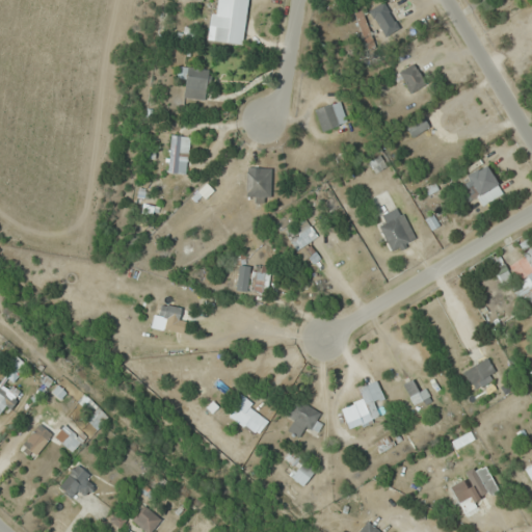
[(231,43),(236,0),(225,0),(224,17),(210,15),(208,29),(214,30),(213,41),(231,43)]
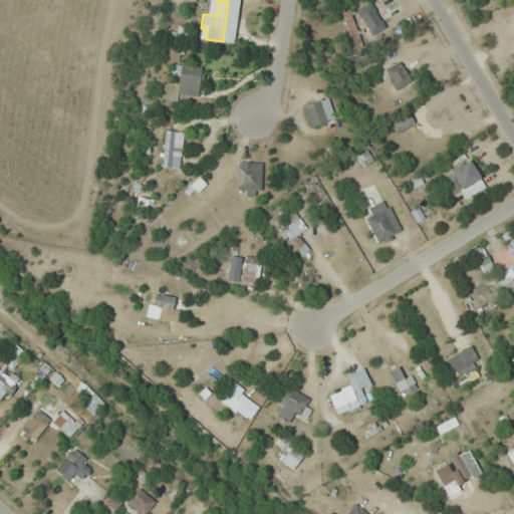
[(351,8),(341,12),(351,40),(361,36),(351,8)]
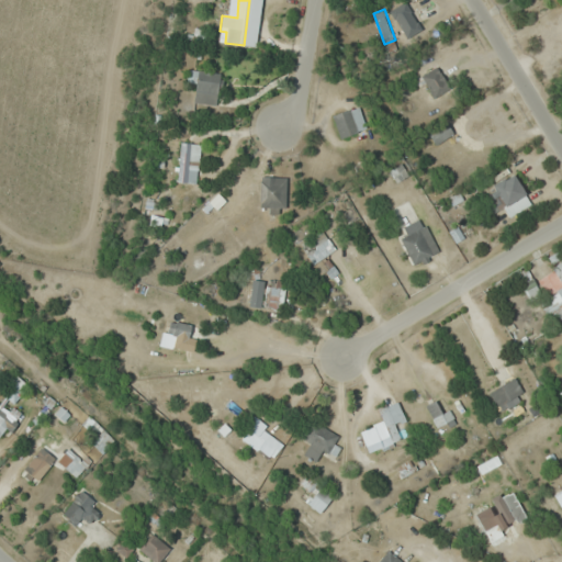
[(433,99),(449,88),(435,67),(418,77),(433,99)]
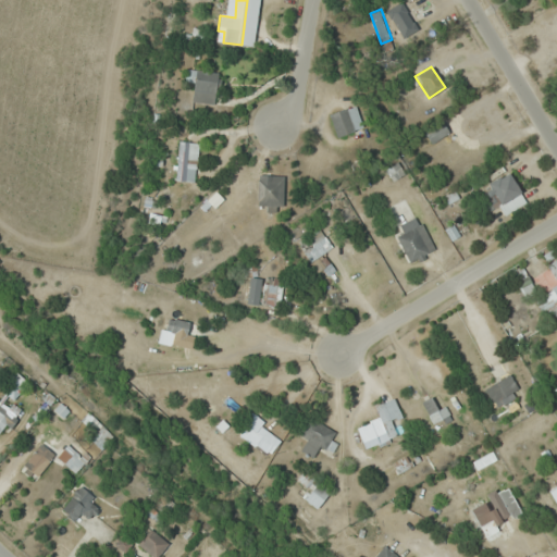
[(193,102),(215,104),(219,72),(188,70),(187,78),(195,78),(193,102)]
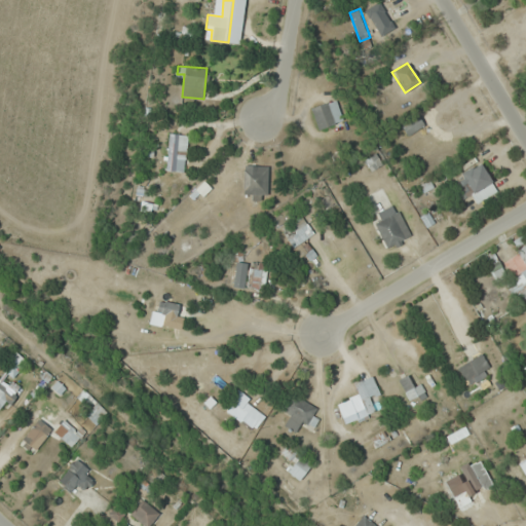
[(342,120),(335,99),(310,108),(316,128),(342,120)]
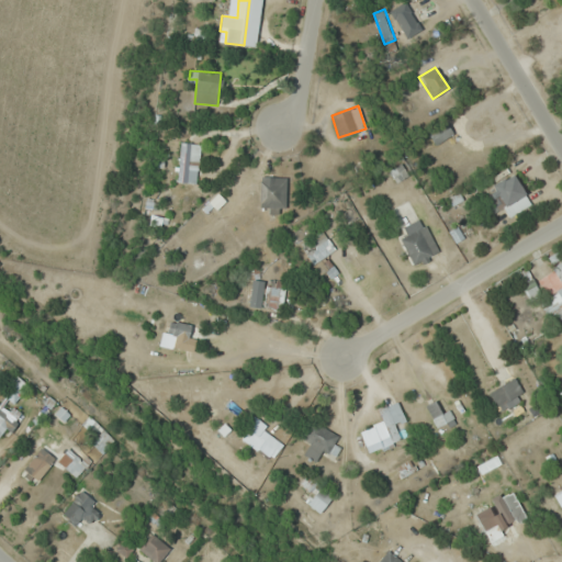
[(427,134),(435,145),(452,133),(444,122),(427,134)]
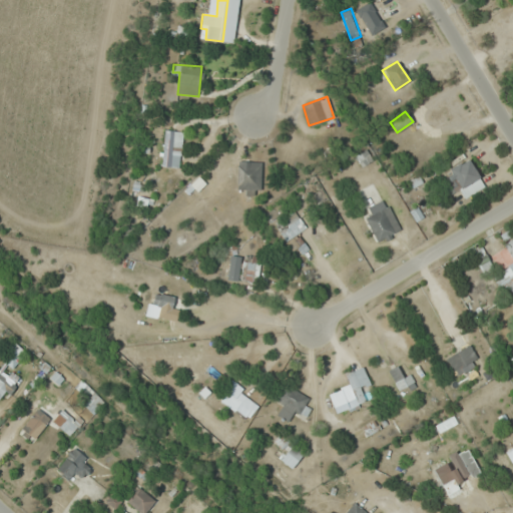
[(181,131),(159,130),(157,165),(179,166),(181,131)]
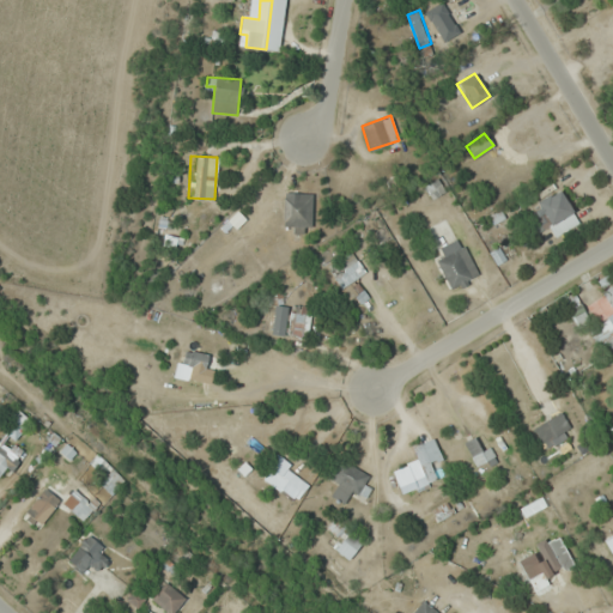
[(431,199),(445,190),(438,177),(424,186),(431,199)]
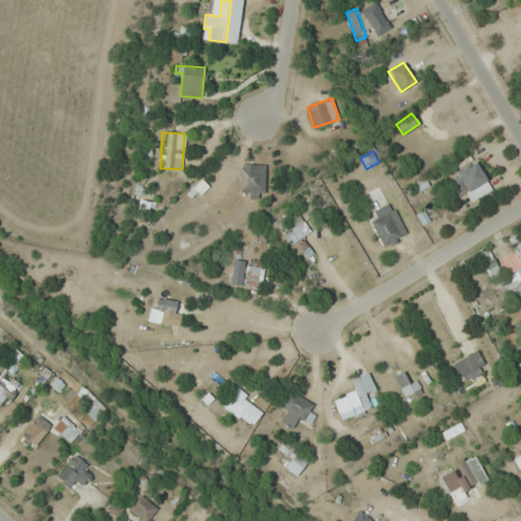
[(468,192),(470,198),(488,193),(479,162),(450,170),(458,195),(468,192)]
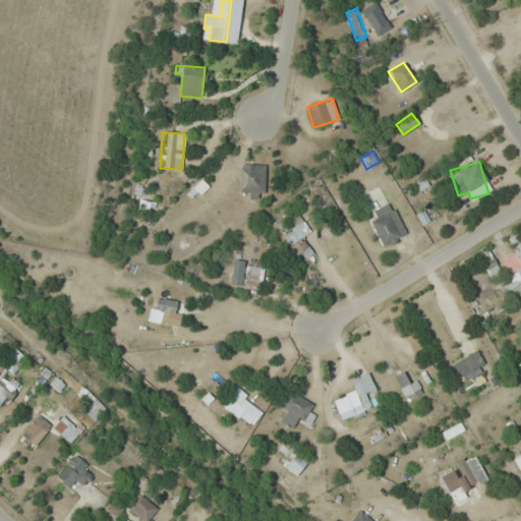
[(265,164),(239,164),(239,170),(229,170),(229,181),(240,181),(239,196),(264,196),(265,164)]
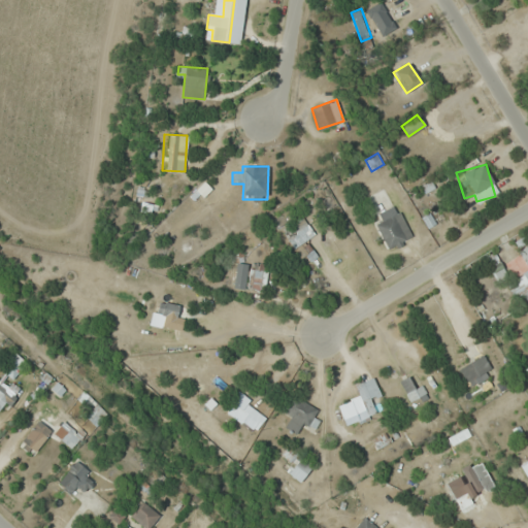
[(413,239),(401,211),(375,222),(388,250),(413,239)]
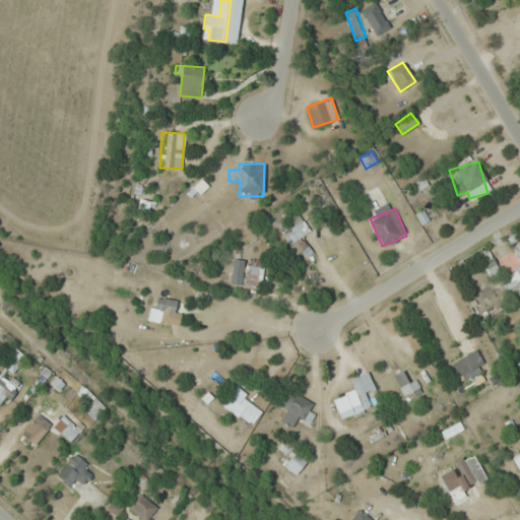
[(289,244),(307,231),(295,214),(277,228),(289,244)]
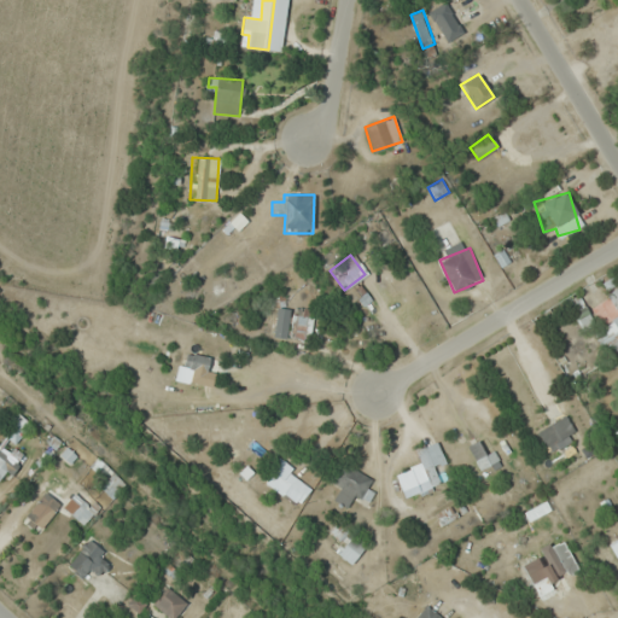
[(595,324),(579,296),(566,303),(582,331),(595,324)]
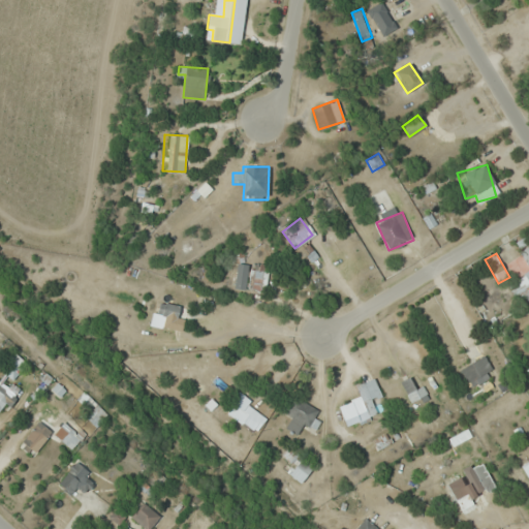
[(246,262),(235,263),(236,288),(247,287),(246,262)]
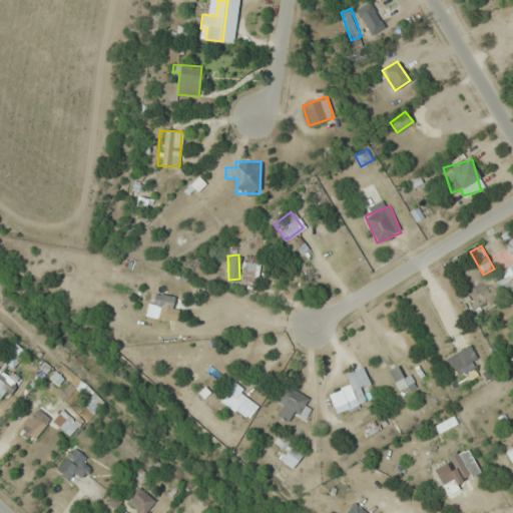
[(170,310),(174,297),(155,292),(151,304),(170,310)]
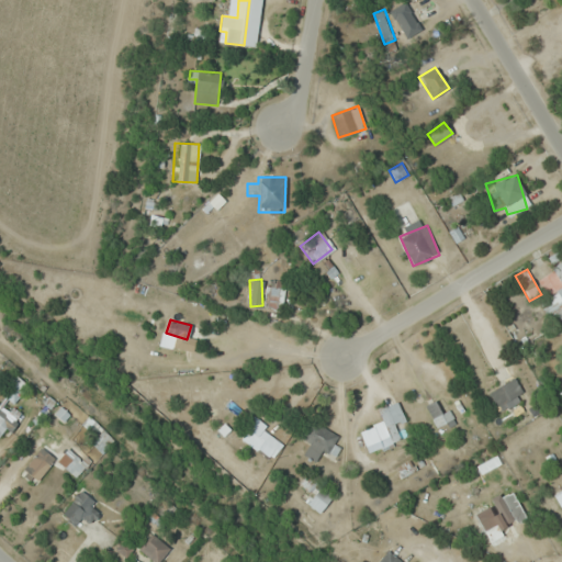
[(525,395),(513,377),(487,393),(501,412),(525,395)]
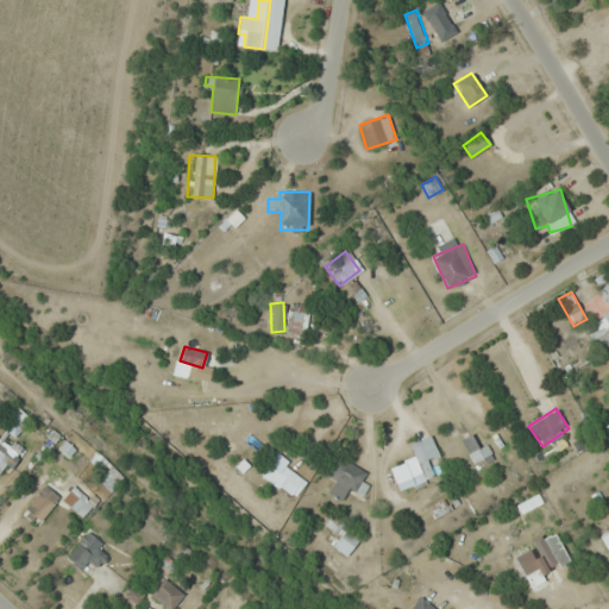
[(389,466),(397,489),(434,475),(428,460),(439,457),(431,434),(408,443),(414,458),(389,466)]
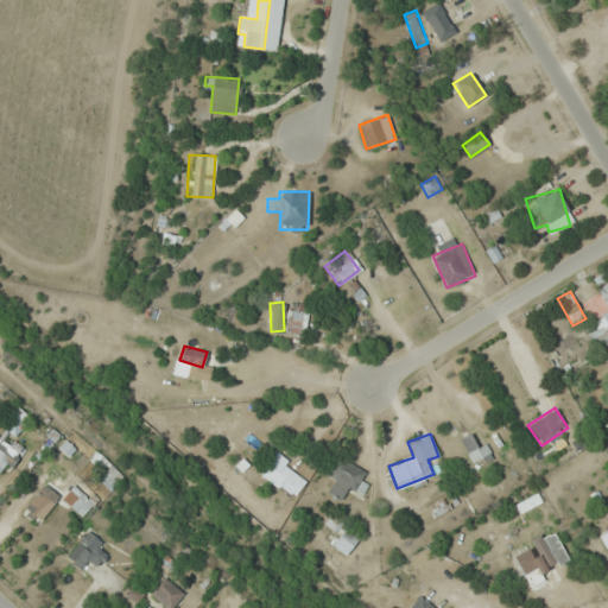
[(483,438),(474,443),(468,434),(458,438),(472,463),(491,454),(483,438)]
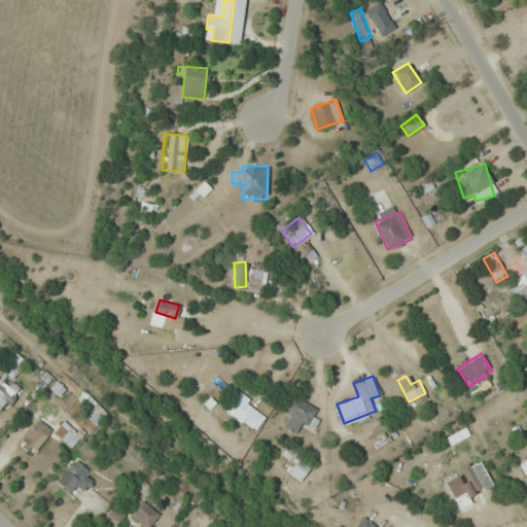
[(0,410),(3,412),(16,391),(0,380),(0,410)]
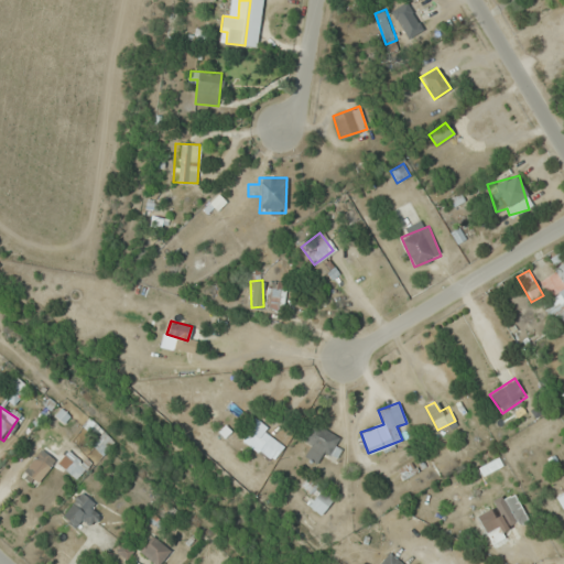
[(97,435),(90,445),(104,454),(115,437),(87,420),(84,426),(97,435)]
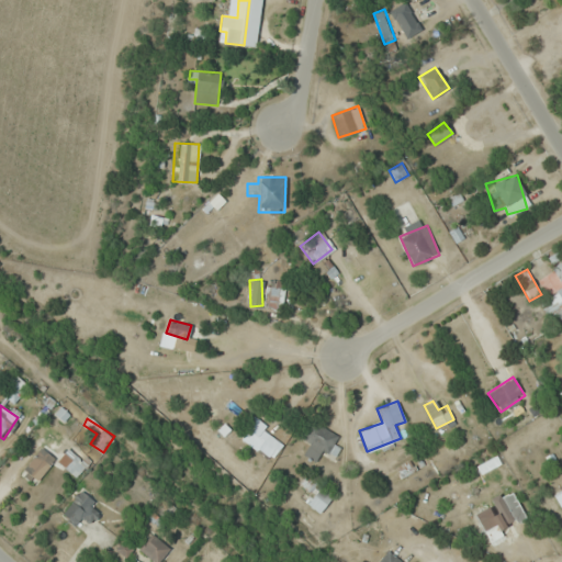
[(317,462),(323,452),(334,458),(340,447),(333,444),(338,435),(311,419),(301,438),(308,442),(302,454),(317,462)]
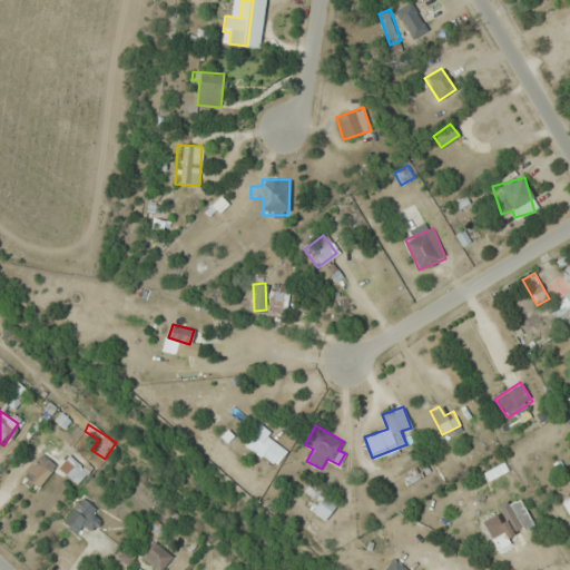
[(284,446),(256,428),(244,445),(272,464),(284,446)]
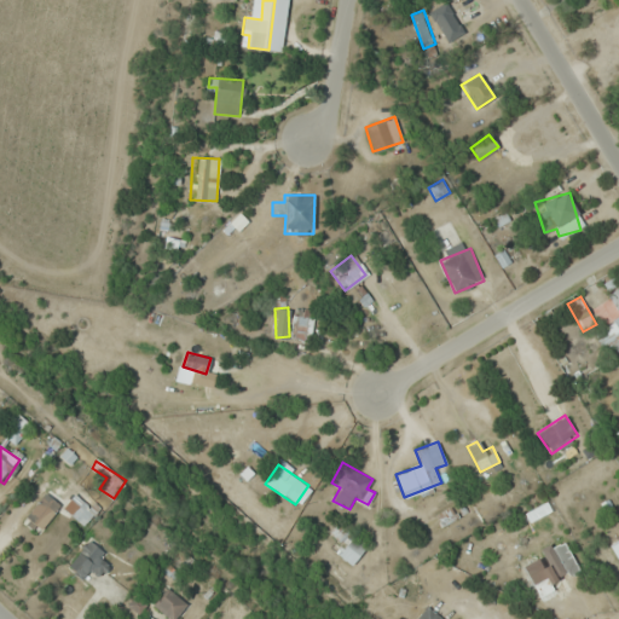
[(24,518),(40,530),(61,504),(45,492),(24,518)]
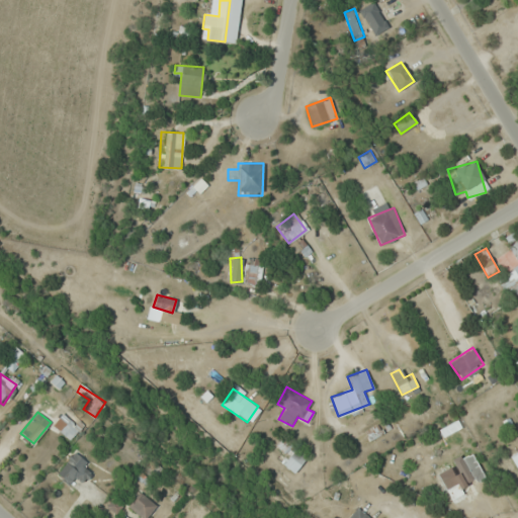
[(294,472),(307,455),(281,438),(275,446),(288,455),(282,464),(294,472)]
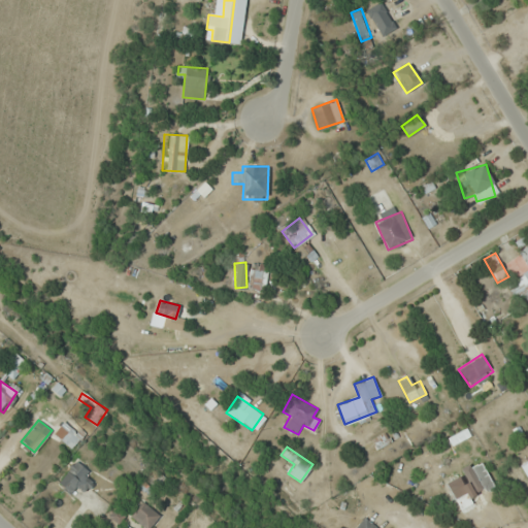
[(460,467),(474,495),(493,486),(480,458),(460,467)]
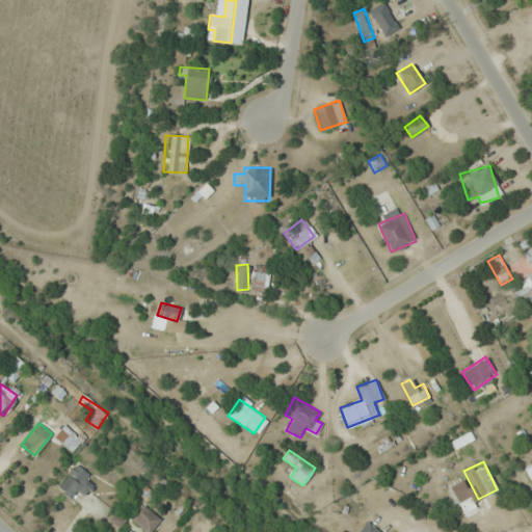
[(57,486),(71,498),(77,489),(84,496),(97,480),(76,463),(57,486)]
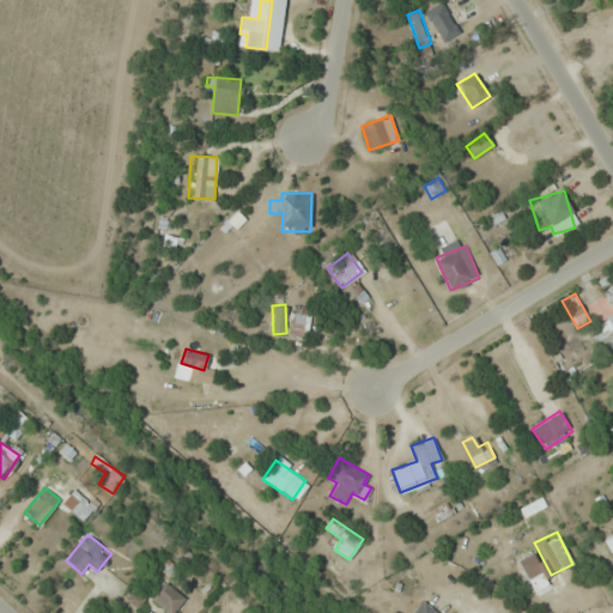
[(438,612),(422,600),(411,612),(438,612)]
